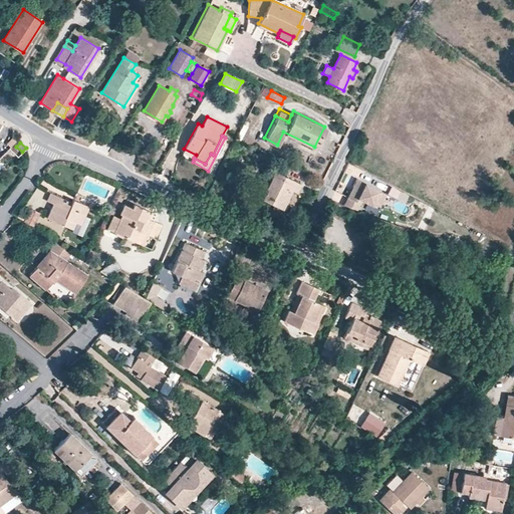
[(196,155),(184,149),(182,153),(194,160),(194,158),(196,155)]
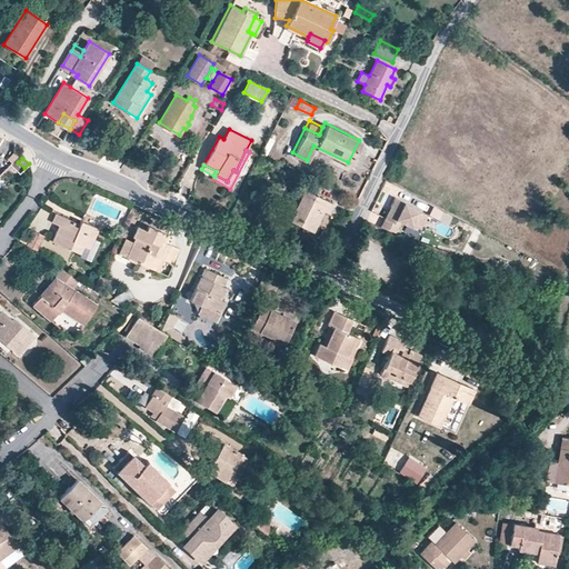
[(319,208),(325,198),(301,186),(286,217),(309,228),(319,208)]
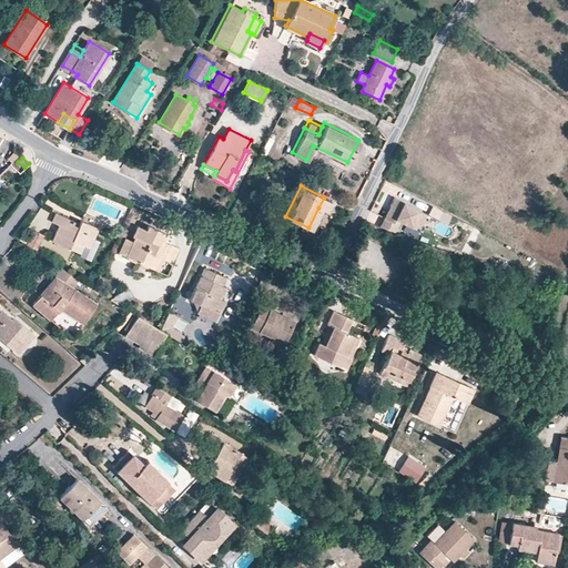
[(419,224),(425,213),(418,210),(403,201),(393,195),(388,204),(389,204),(383,215),(378,223),(393,231),(398,220),(409,225),(412,220),(416,222),(419,224)]
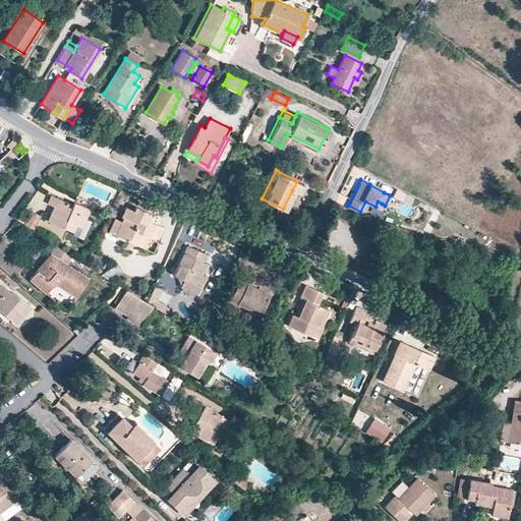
[(302,183),(297,181),(292,190),(297,192),(302,183)]
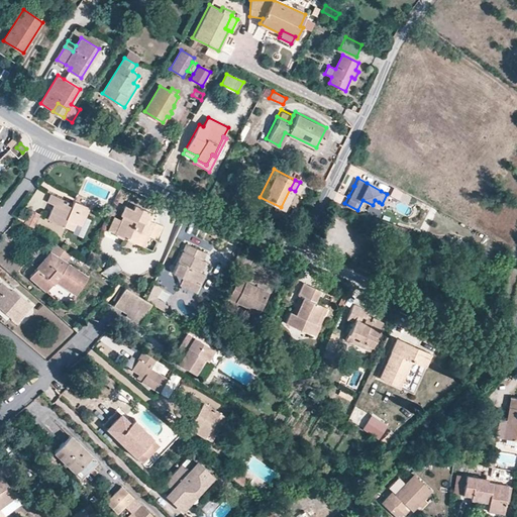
[(46,219),(73,230),(76,223),(82,226),(86,217),(89,207),(73,200),(71,206),(66,204),(67,201),(50,194),(46,202),(53,205),(46,219)]
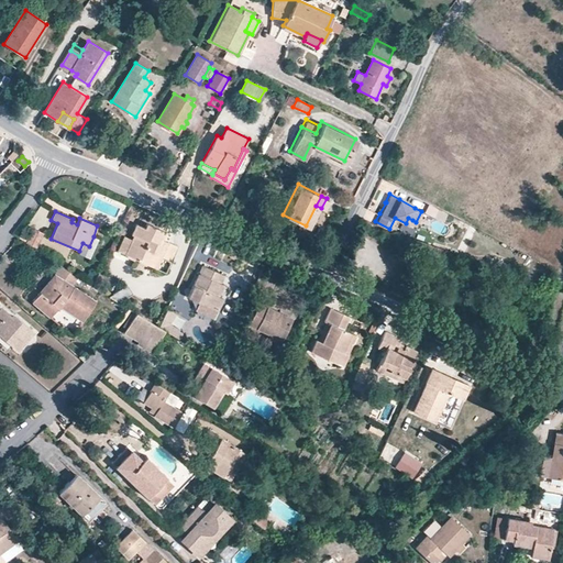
[(133,235),(132,240),(125,254),(127,255),(134,258),(139,261),(146,264),(150,266),(156,253),(162,251),(162,245),(158,243),(161,239),(164,231),(146,223),(144,228),(136,223),(131,234),(133,235)]
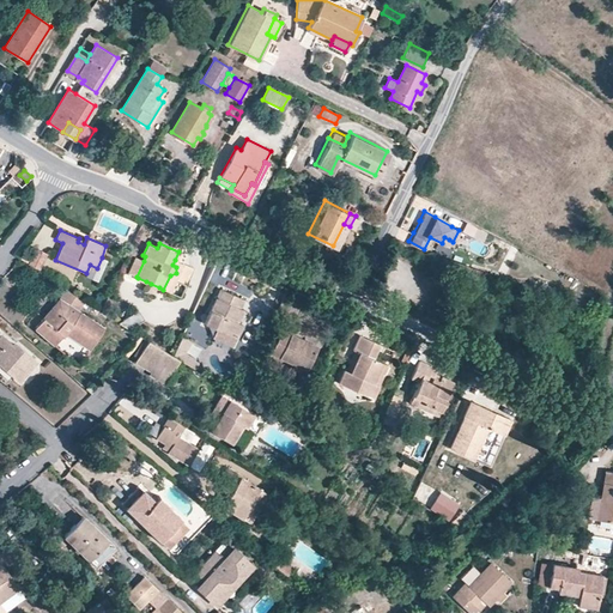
[(26,263),(38,271),(47,258),(36,250),(26,263)]
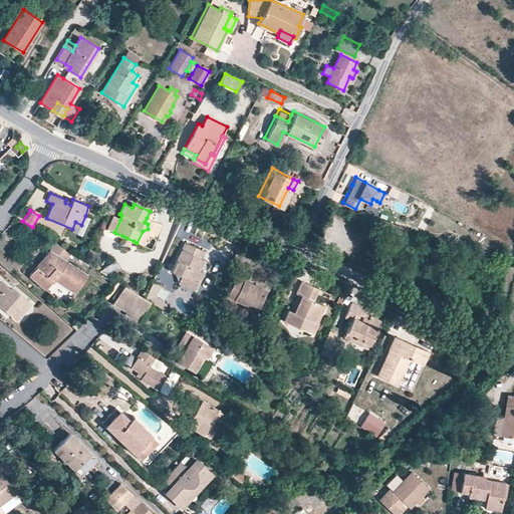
[(114,232),(120,219),(113,215),(107,229),(114,232)]
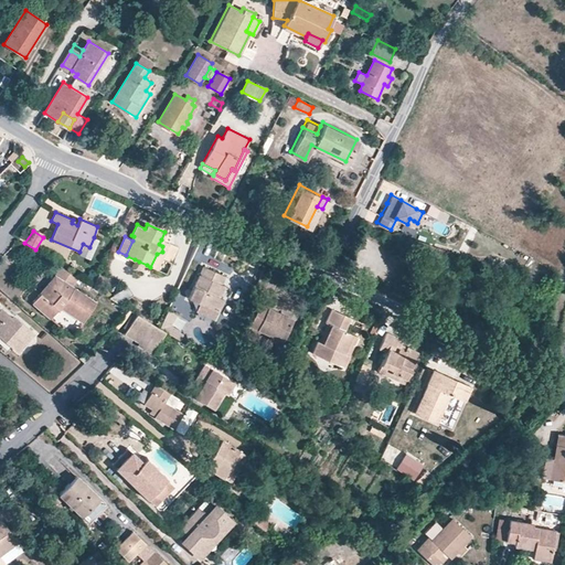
[(83,244),(80,252),(78,254),(89,259),(98,240),(94,237),(89,247),(83,244)]
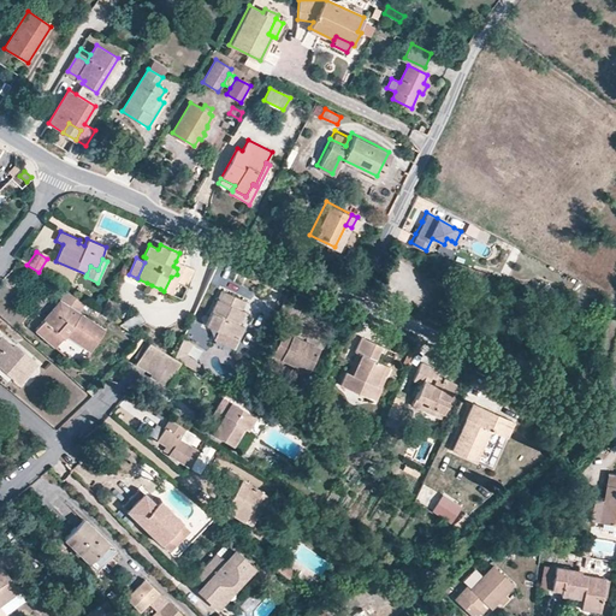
[(184,265),(176,261),(173,266),(177,268),(177,274),(171,277),(164,291),(171,294),(177,282),(184,265)]
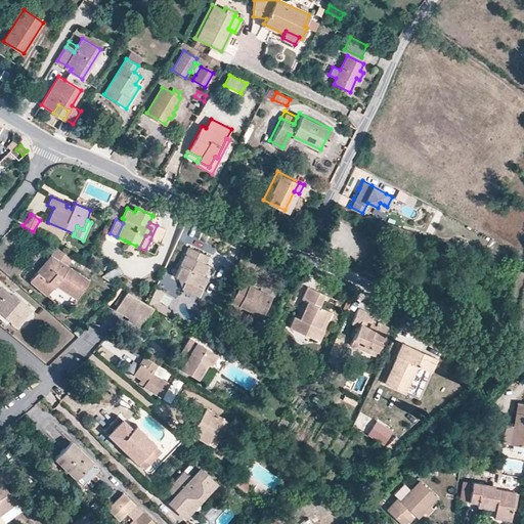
[(166,229),(157,225),(150,239),(159,244),(166,229)]
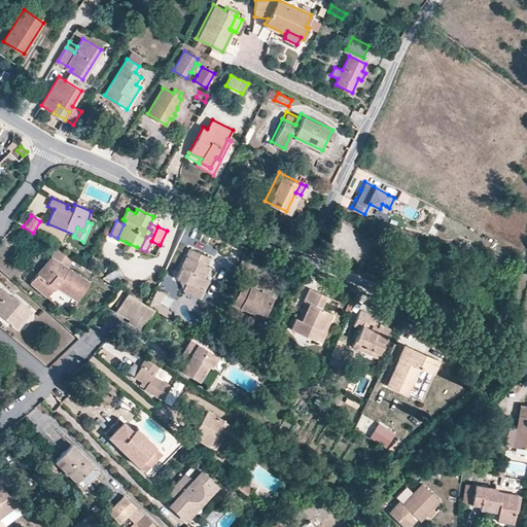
[(201,276),(206,265),(209,257),(188,248),(187,251),(185,256),(175,278),(203,290),(208,279),(205,278),(201,276)]
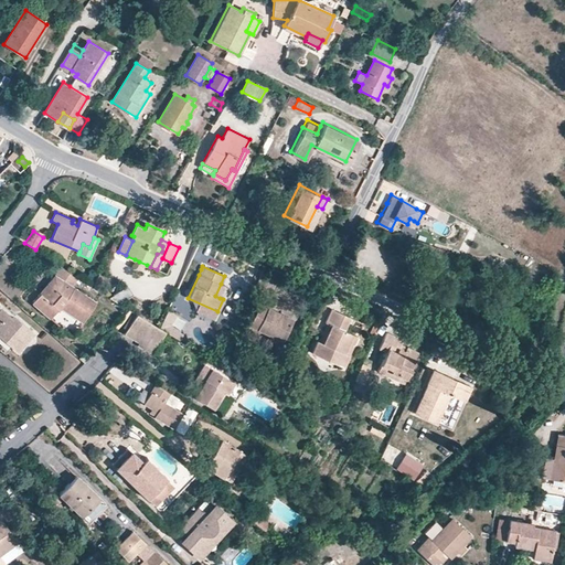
[(75,283),(76,279),(60,267),(48,283),(51,285),(43,295),(40,292),(31,302),(49,319),(59,307),(83,322),(96,301),(72,287),(75,283)]
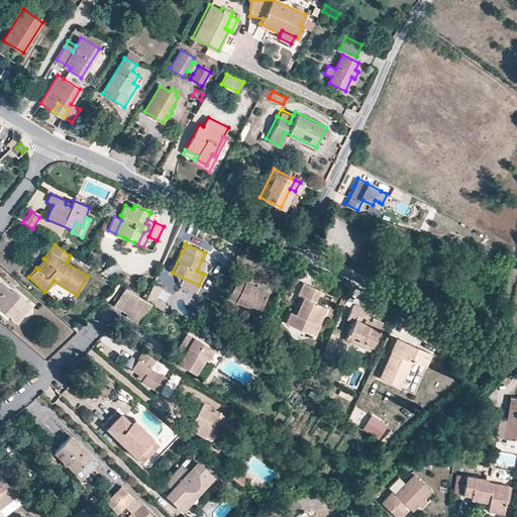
[(46,261),(43,259),(36,268),(39,270),(46,261)]
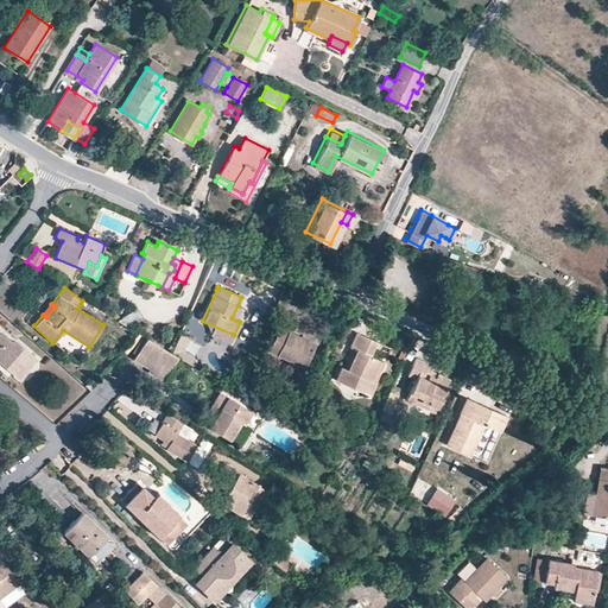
[(242,308),(238,305),(232,318),(236,321),(242,308)]
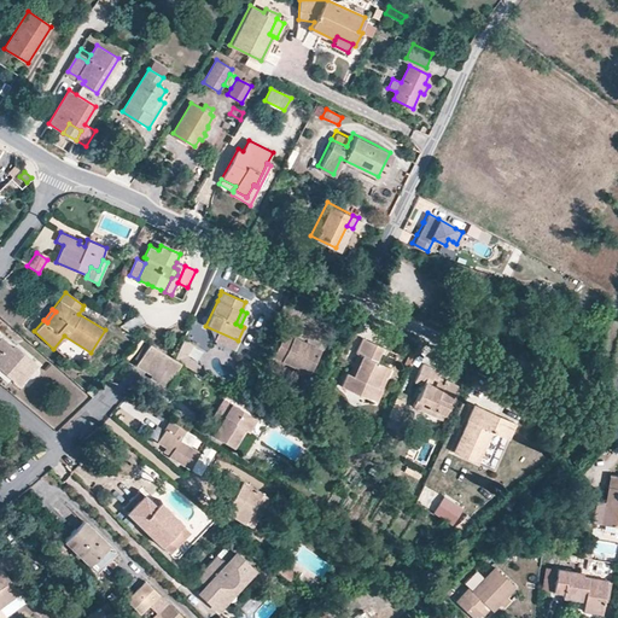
[(121,325),(126,328),(130,332),(146,322),(139,312),(121,325)]
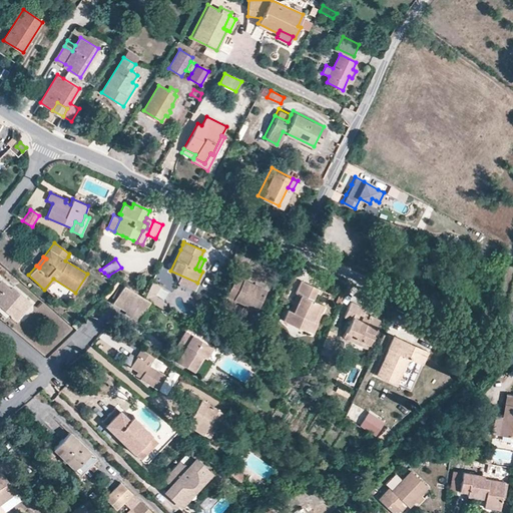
[(226,296),(247,306),(257,311),(267,291),(236,276),(226,296)]
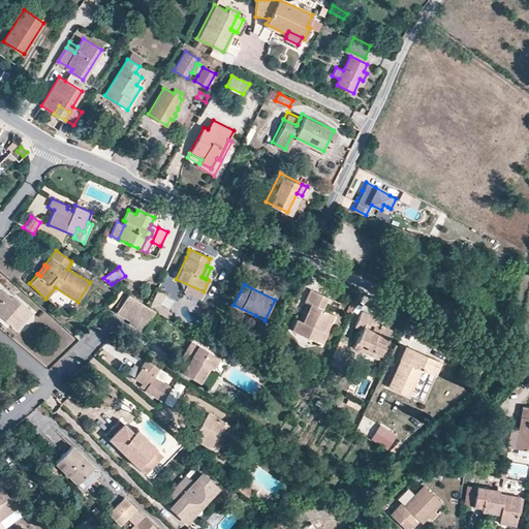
[(321,343),(327,333),(322,331),(331,313),(322,310),(328,298),(311,288),(305,302),(310,304),(302,321),(298,318),(291,330),(321,343)]
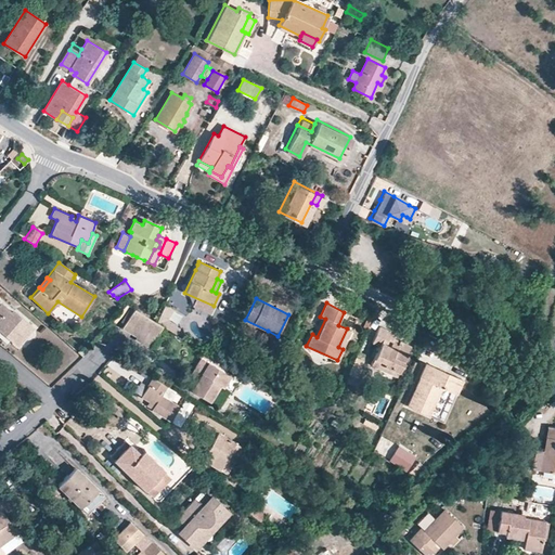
[(12,313),(1,304),(0,305),(0,336),(1,338),(8,341),(10,338),(16,345),(31,327),(13,311),(12,313)]
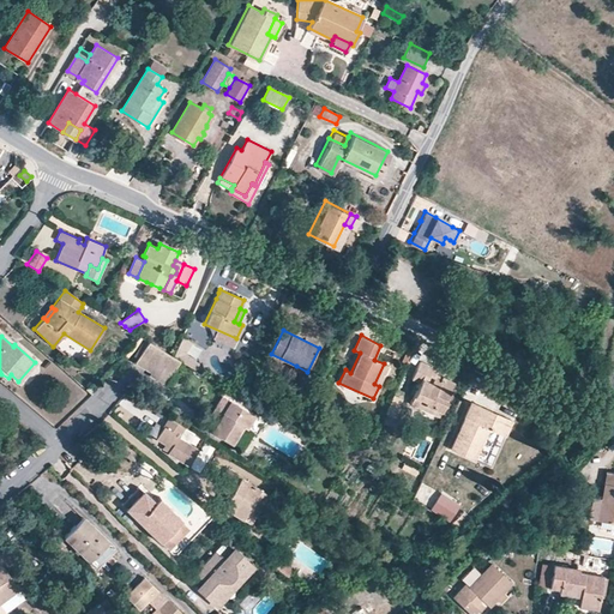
[(138,359),(149,341),(144,338),(133,356),(138,359)]
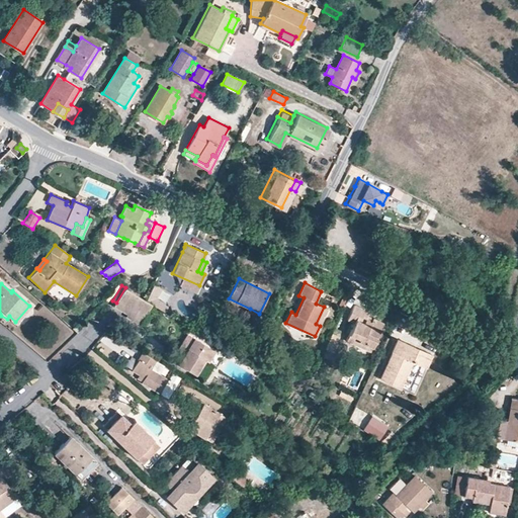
[(151,304),(146,300),(125,287),(116,303),(114,306),(127,314),(126,316),(140,324),(151,304)]
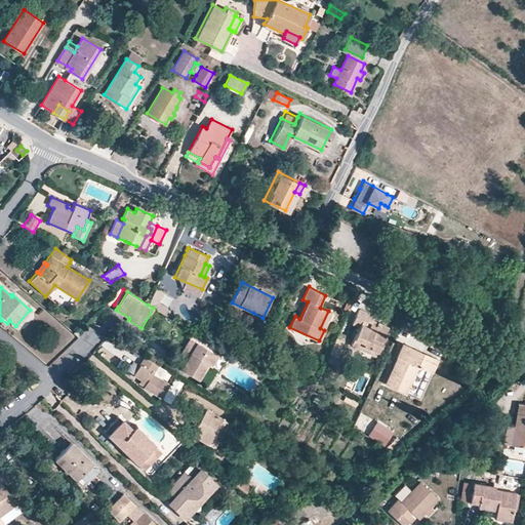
[(150,297),(148,305),(153,308),(166,315),(168,311),(165,309),(166,308),(150,297)]
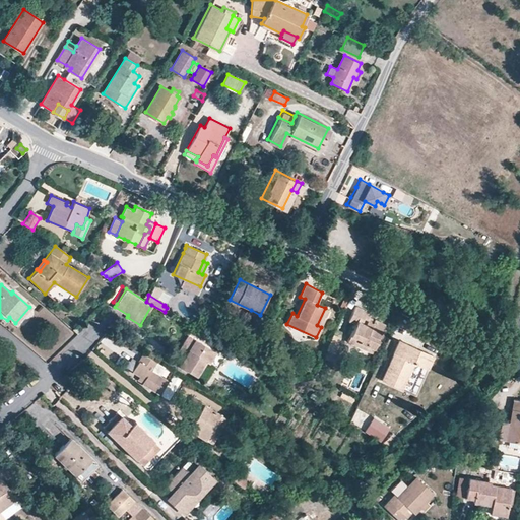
[(367,320),(369,316),(370,313),(355,306),(348,320),(355,324),(347,341),(358,345),(360,342),(374,349),(385,323),(374,319),(372,323),(367,320)]
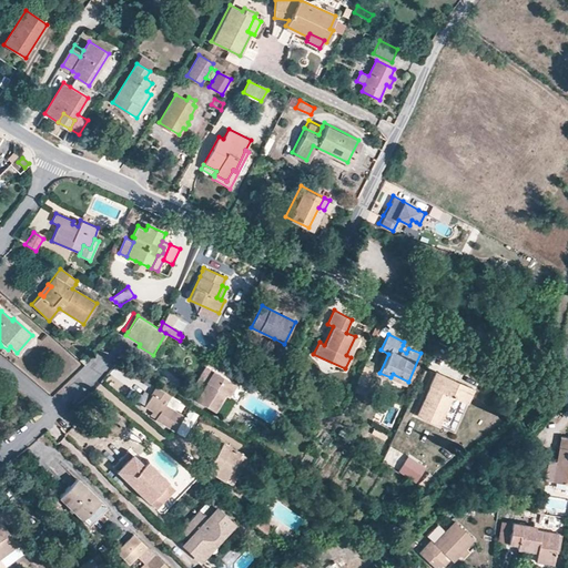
[(346,355),(351,357),(358,337),(355,336),(346,355)]
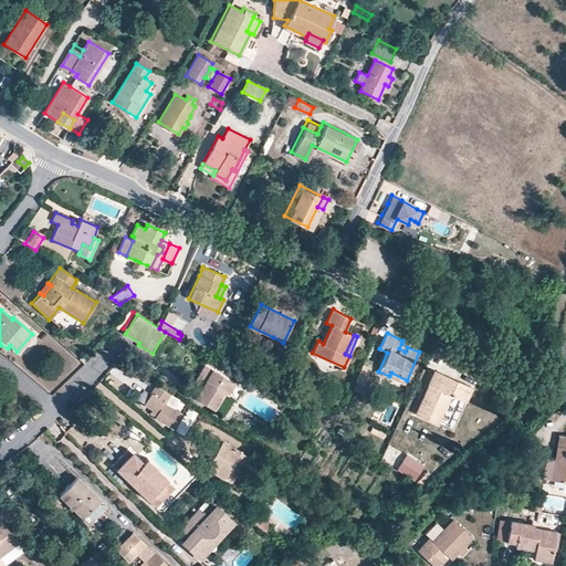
[(226,395),(233,383),(203,364),(198,374),(205,378),(199,387),(194,397),(212,408),(218,399),(216,398),(220,390),(222,392),(226,395)]
